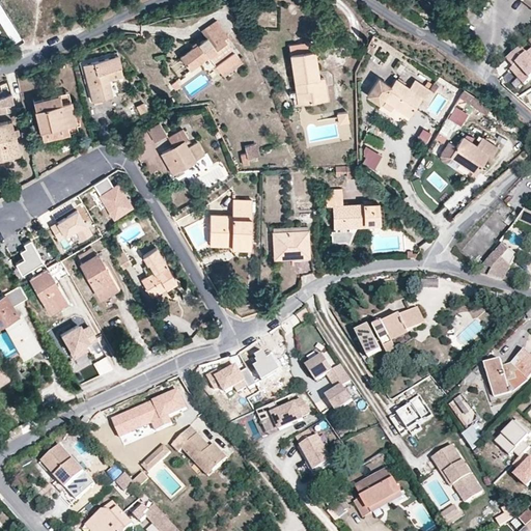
[(213,47),(225,37),(228,34),(217,20),(201,32),(206,39),(213,47)]
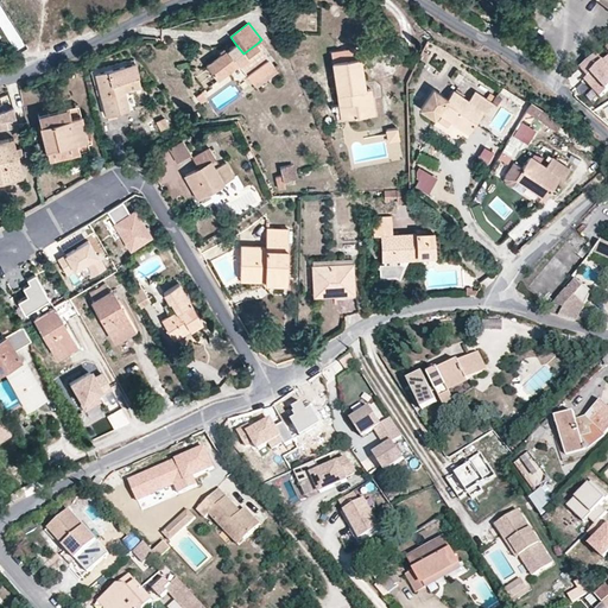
[(277,68),(258,43),(244,54),(236,45),(207,67),(219,82),(240,65),(254,84),(277,68)]
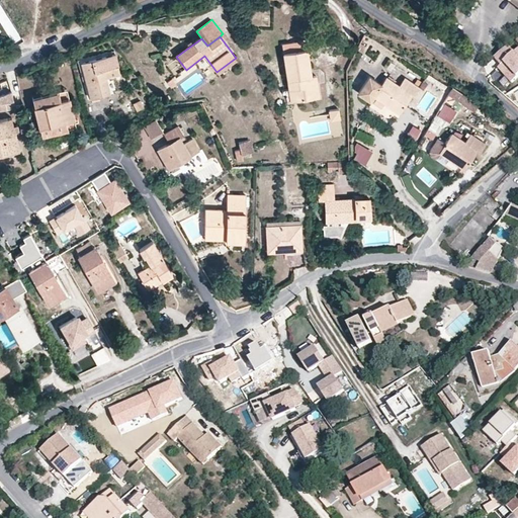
[(499,67),(511,81),(517,75),(517,50),(516,52),(511,45),(495,57),(502,65),(499,67)]
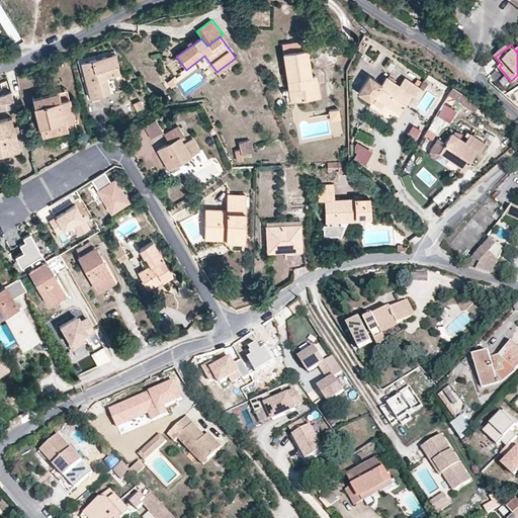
[(81,61),(92,96),(98,94),(110,90),(103,68),(117,63),(113,51),(81,61)]
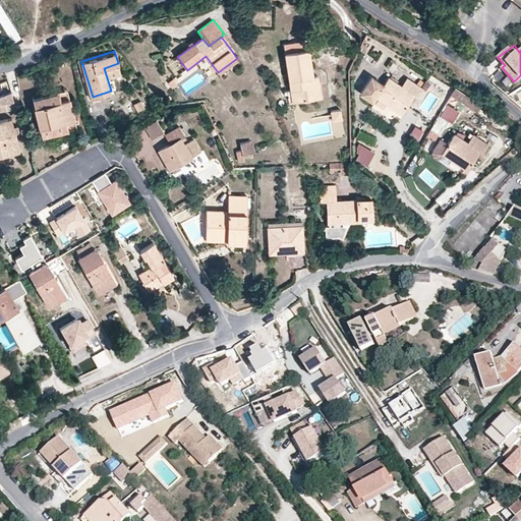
[(310,81),(315,80),(311,51),(286,55),(291,93),(298,92),(300,104),(323,101),(322,88),(311,90),(310,81)]
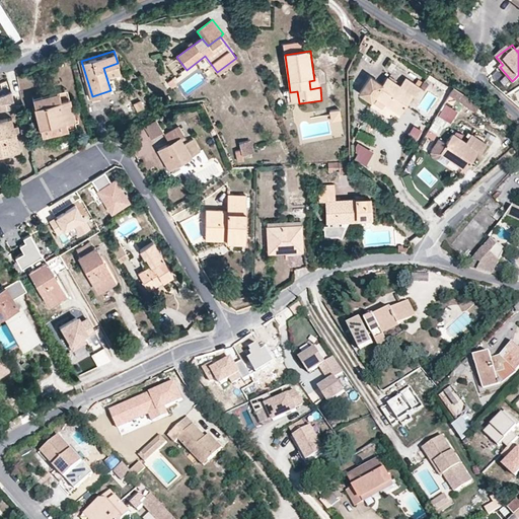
[(238,62),(236,58),(217,72),(220,76),(238,62)]
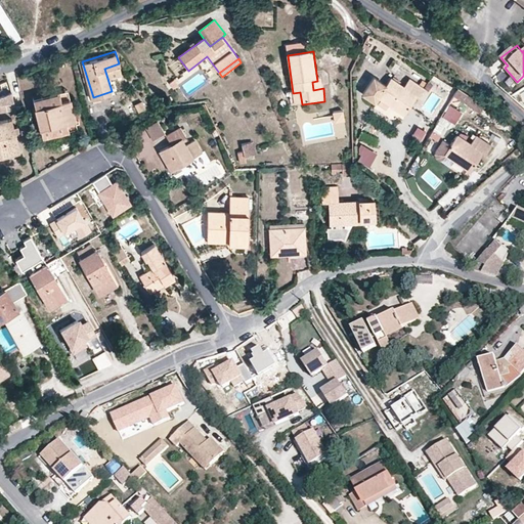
[(174,80),(170,74),(165,77),(169,83),(174,80)]
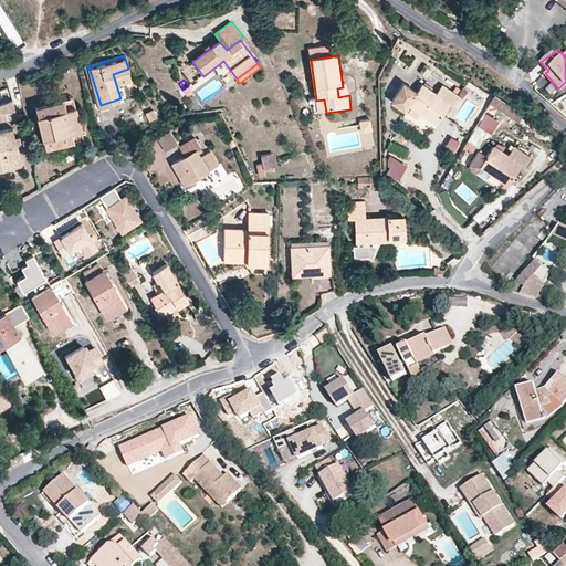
[(418,93),(405,84),(392,102),(406,112),(410,105),(438,124),(450,106),(453,108),(459,100),(442,87),(437,95),(422,86),(418,93)]
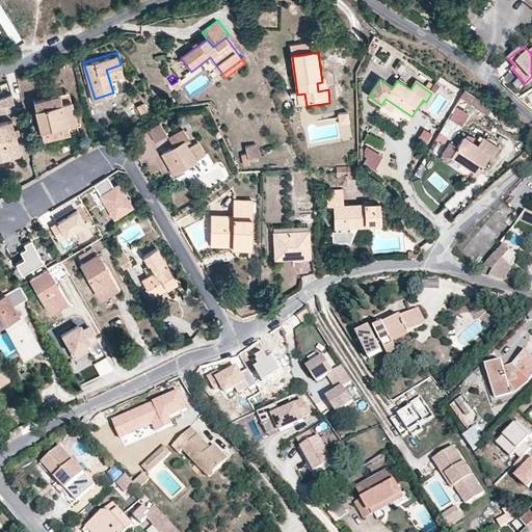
[(327,82),(322,82),(317,83),(318,91),(328,89),(327,82)]
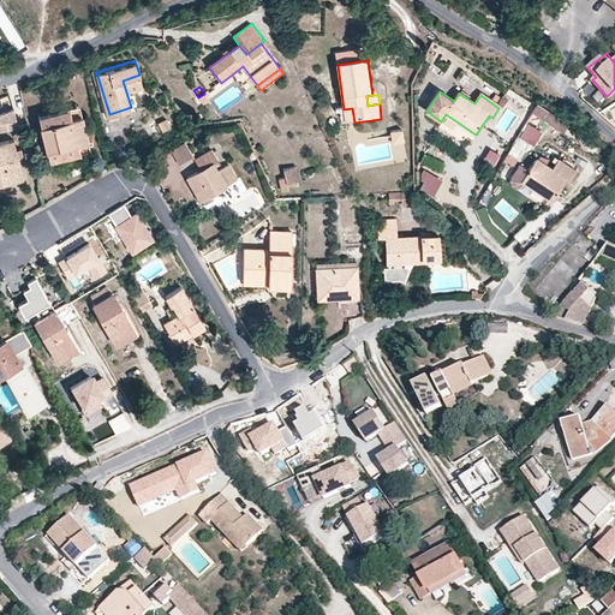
[(567,121),(539,106),(533,117),(561,132),(567,121)]
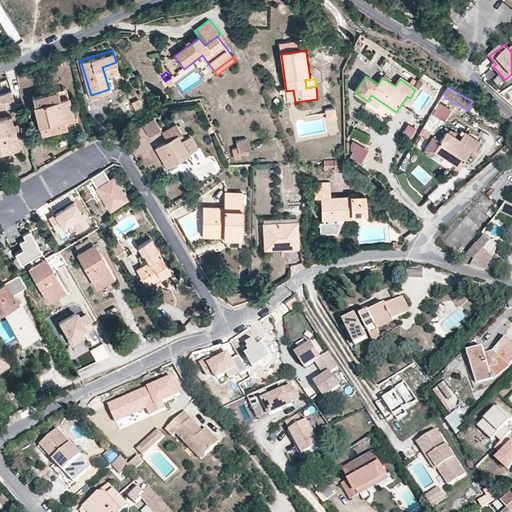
[(293,90),(286,91),(288,103),(295,102),(293,90)]
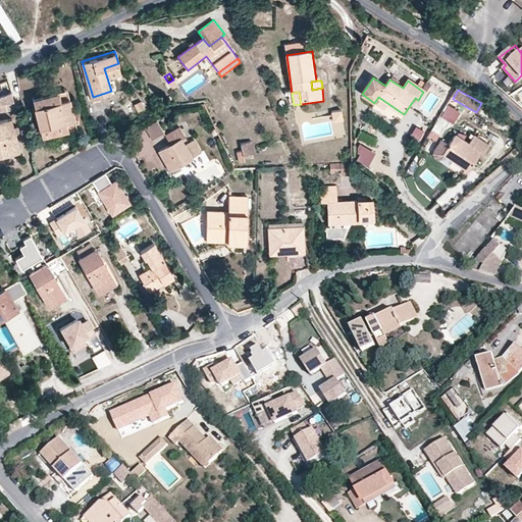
[(0,109),(14,106),(10,93),(0,95),(0,109)]
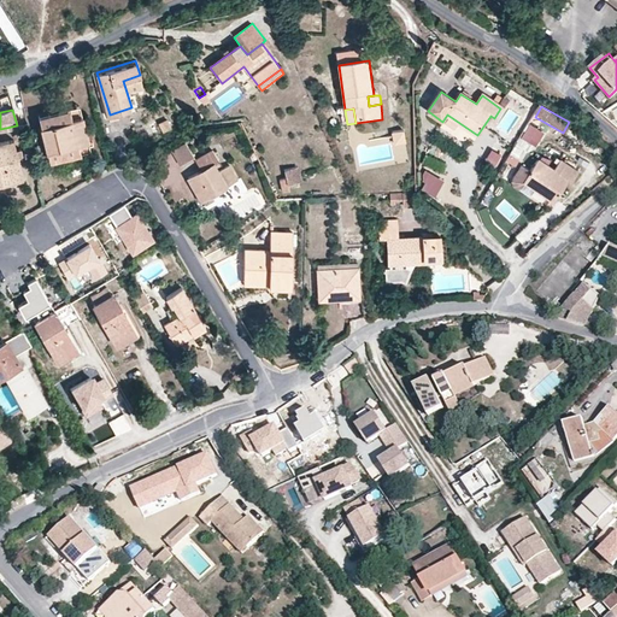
[(137,111),(117,117),(121,129),(141,122),(137,111)]
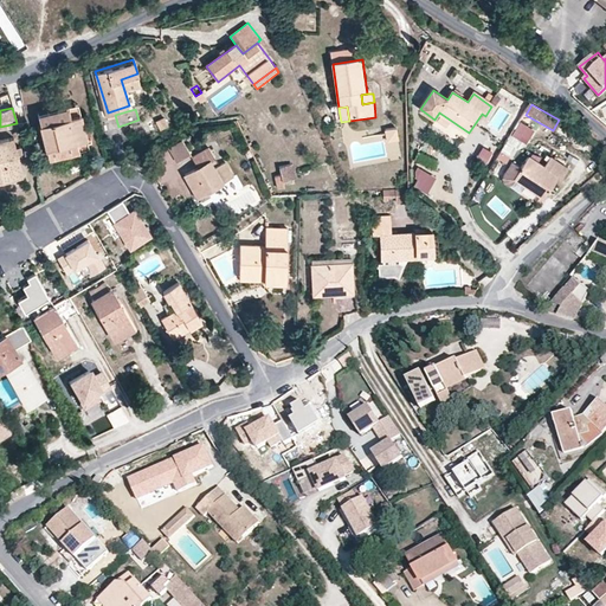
[(82,113),(43,121),(47,146),(76,140),(86,137),(82,113)]
